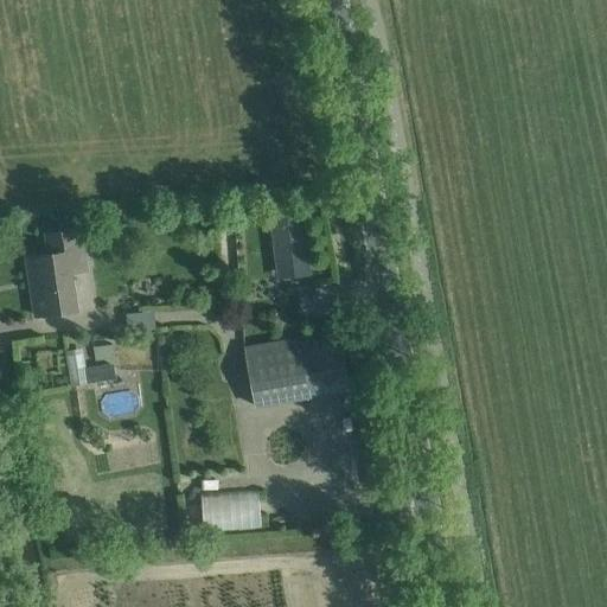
[(305,209),(273,215),(282,270),(314,264),(305,209)]
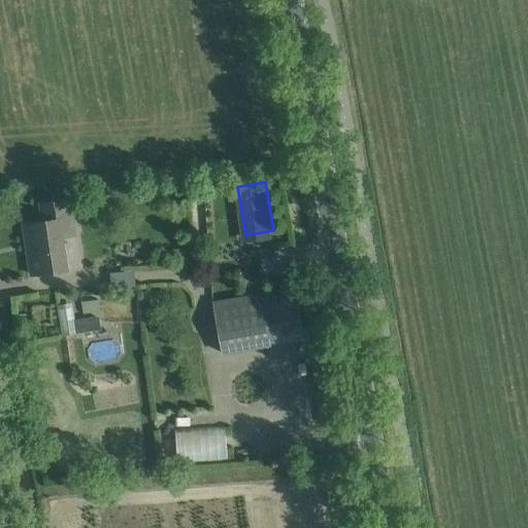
[(43,221),(24,224),(31,274),(66,269),(61,236),(74,234),(69,199),(61,200),(40,203),(43,221)]
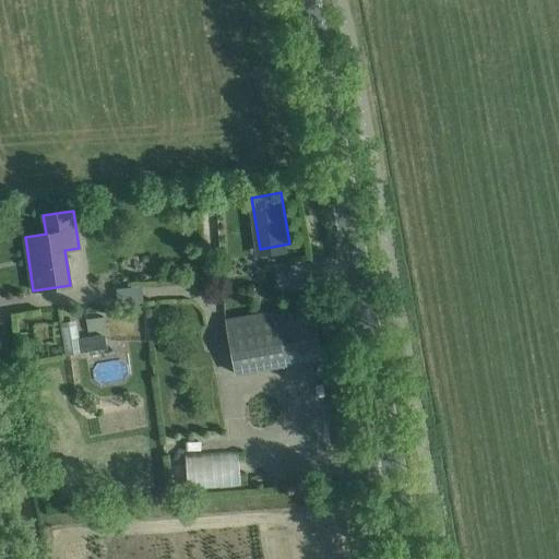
[(321,358),(312,306),(225,321),(234,373),(321,358)]
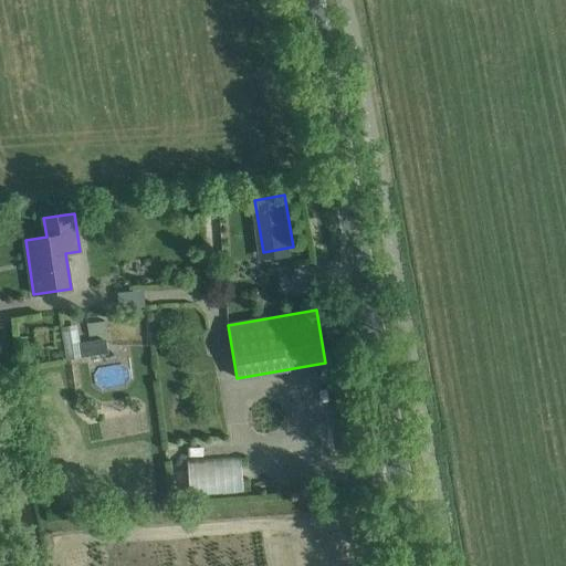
[(105,321),(87,323),(88,336),(106,334),(105,321)]
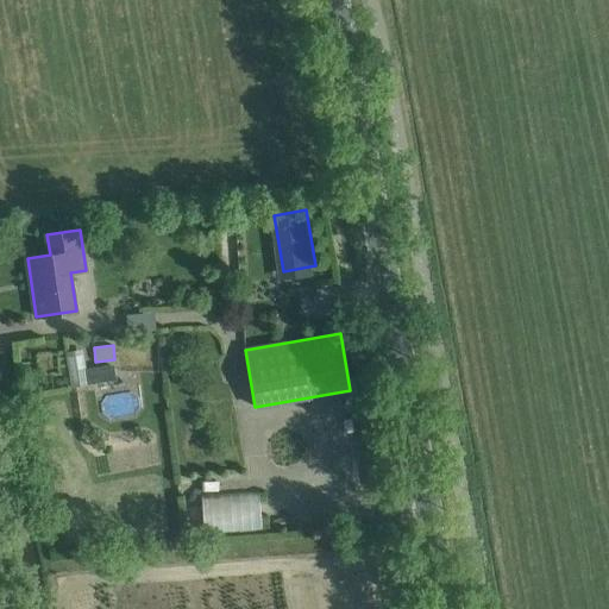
[(83,349),(66,351),(70,387),(117,380),(114,364),(86,369),(83,349)]
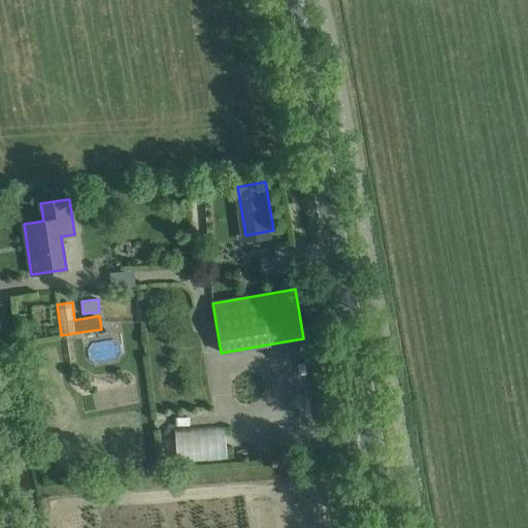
[(172,429),(173,461),(225,459),(224,427),(172,429)]
